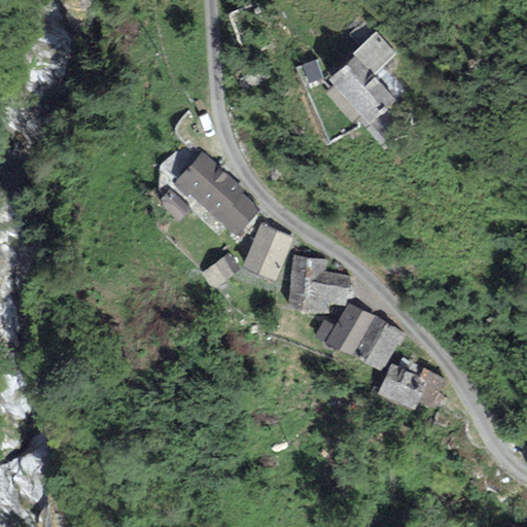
[(354,57),(373,76),(397,55),(376,32),(352,55),(354,57)]
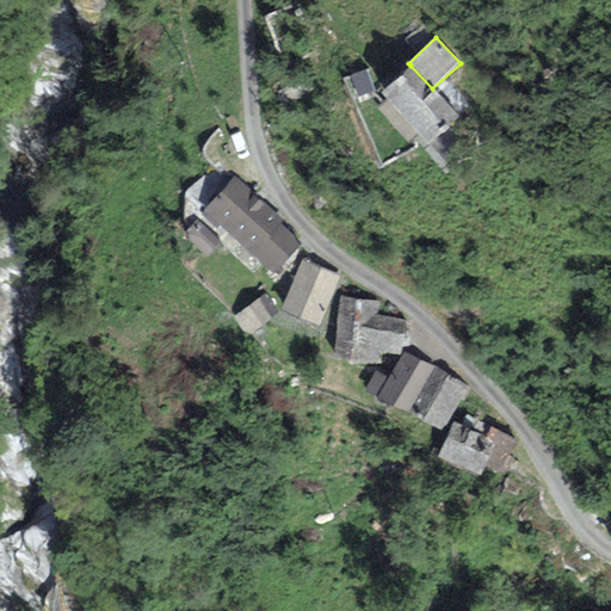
[(411,66),(380,93),(429,144),(458,117),(432,88),(411,66)]
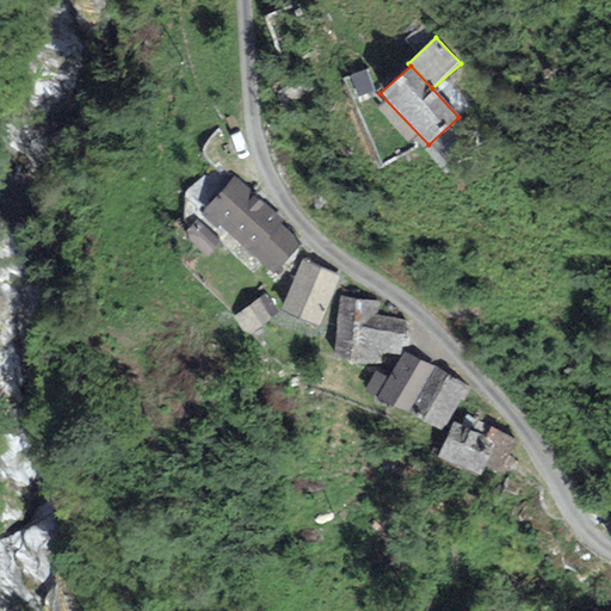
[(365,71),(350,76),(357,97),(372,92),(365,71)]
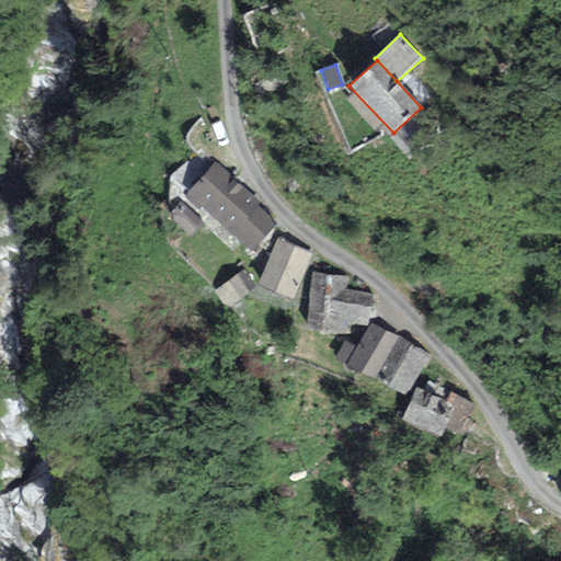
[(215,161),(184,196),(199,209),(202,207),(252,251),(276,224),(259,207),(262,204),(233,180),(235,178),(215,161)]
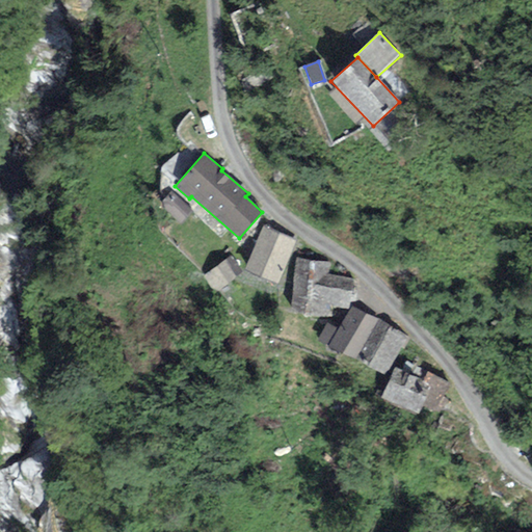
[(192,210),(170,191),(158,205),(180,223),(192,210)]
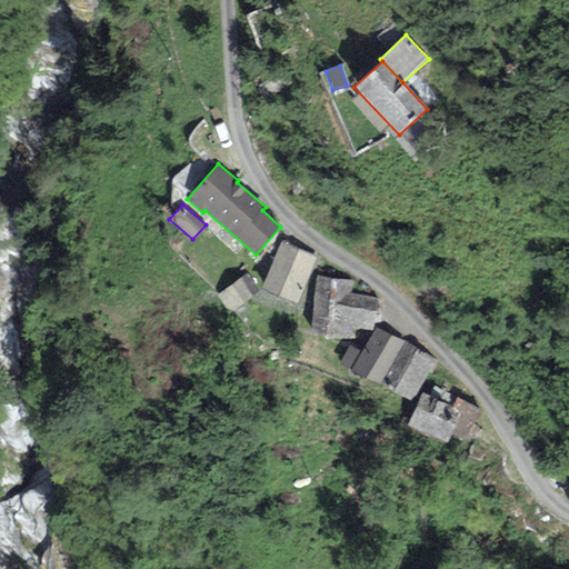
[(298,302),(317,256),(281,241),(262,289),(298,302)]
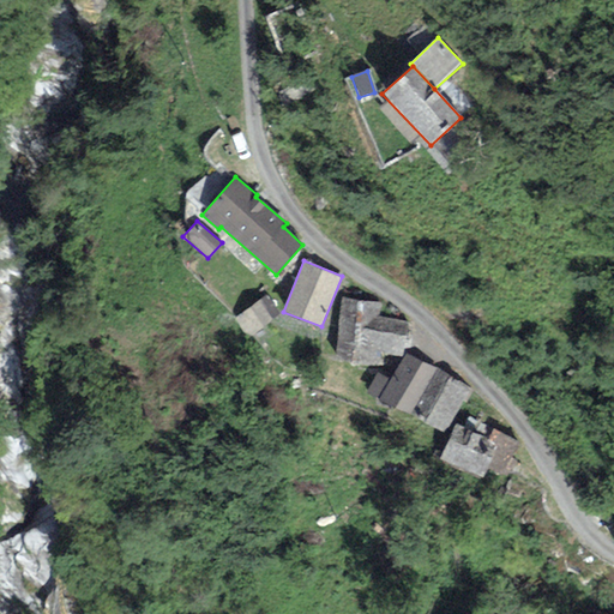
[(233,319),(247,338),(278,314),(264,296),(233,319)]
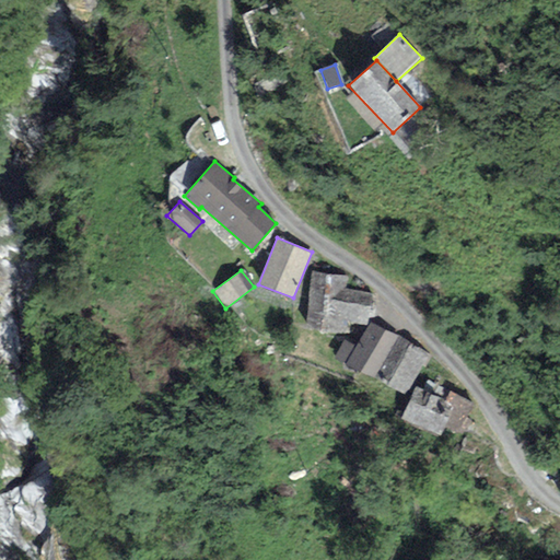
[(370,292),(346,289),(347,275),(311,271),(304,330),(349,335),(350,323),(366,325),(370,292)]
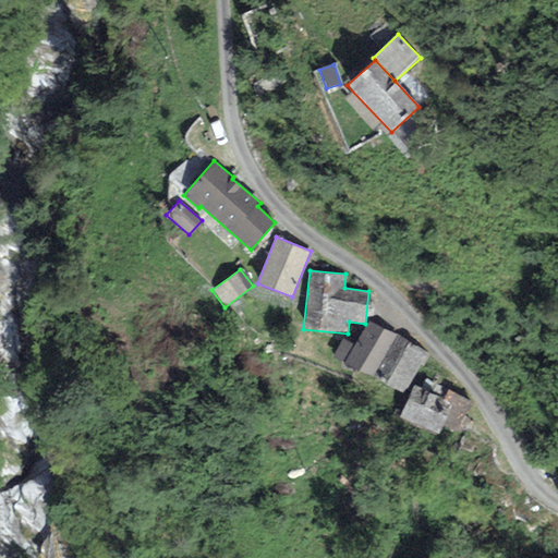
[(346,364),(375,378),(398,336),(368,322),(355,346),(346,364)]
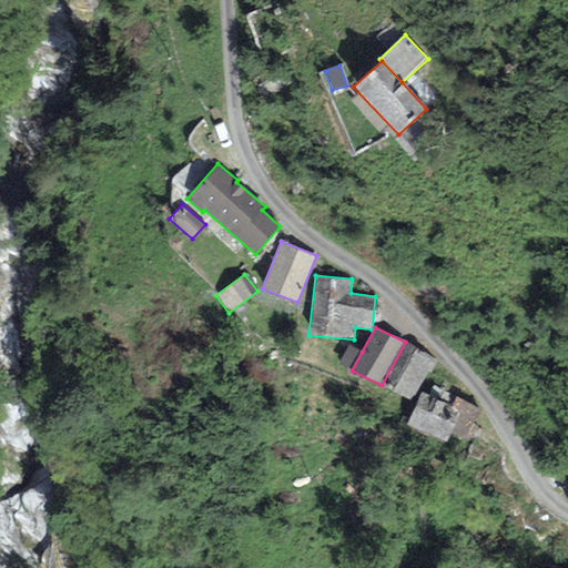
[(412,402),(434,358),(405,342),(382,385),(412,402)]
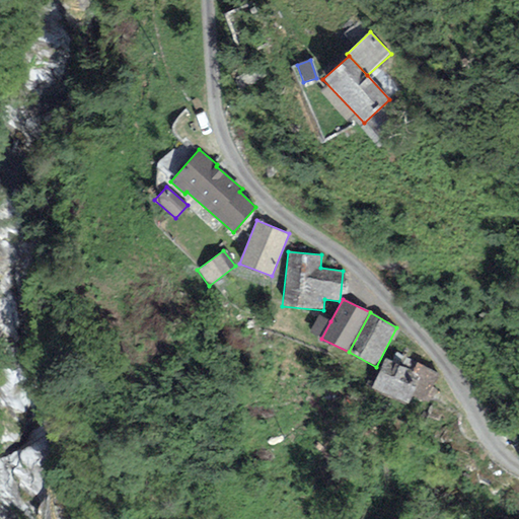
[(310,332),(321,339),(330,321),(319,315),(310,332)]
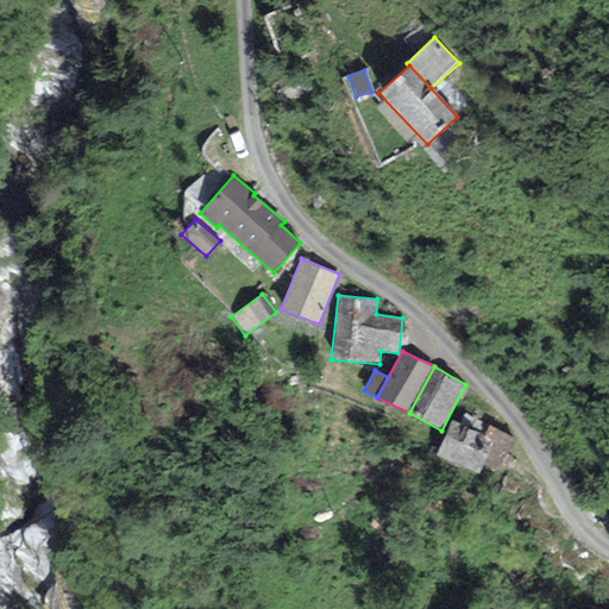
[(476,475),(481,464),(498,472),(514,438),(489,427),(484,437),(451,421),(435,456),(476,475)]
